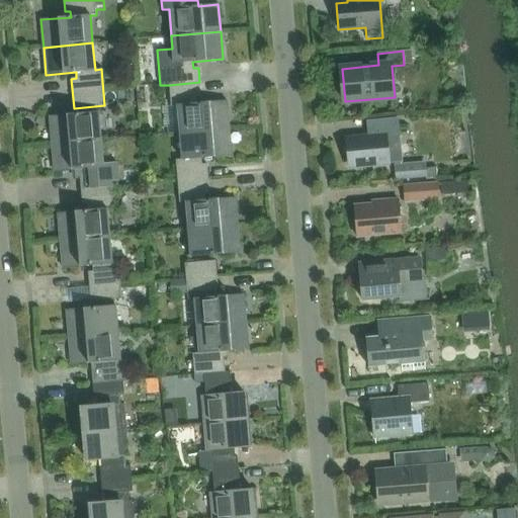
[(180,133),(229,128),(227,100),(196,103),(196,97),(201,97),(199,82),(169,85),(171,106),(177,105),(180,133)]
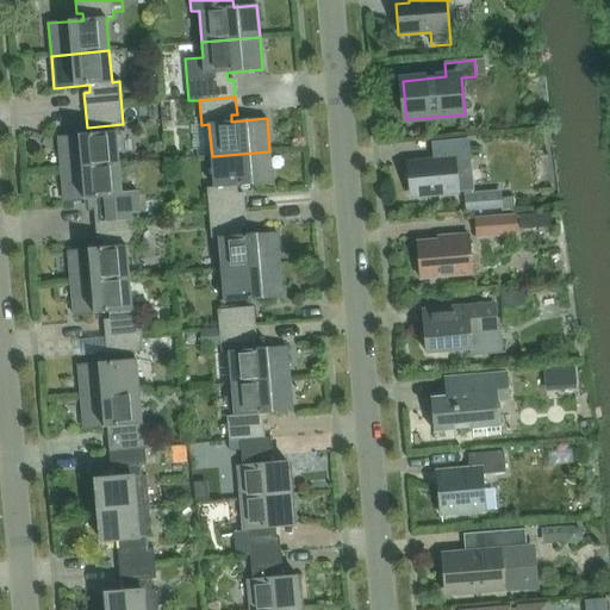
[(58,137),(61,169),(119,165),(116,132),(58,137)]
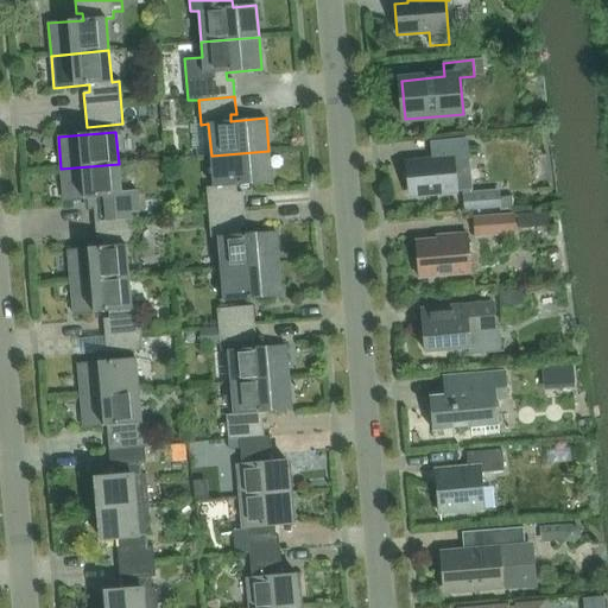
[(409,163),(412,196),(469,190),(466,141),(432,144),(434,160),(409,163)]
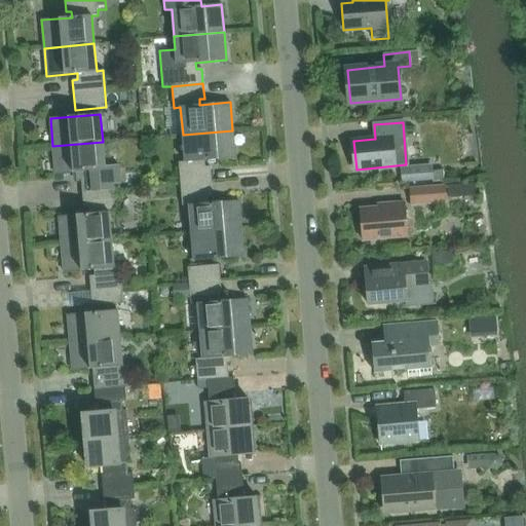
[(212,182),(210,166),(204,167),(204,161),(235,158),(232,130),(183,135),(185,162),(179,162),(180,184),(212,182)]
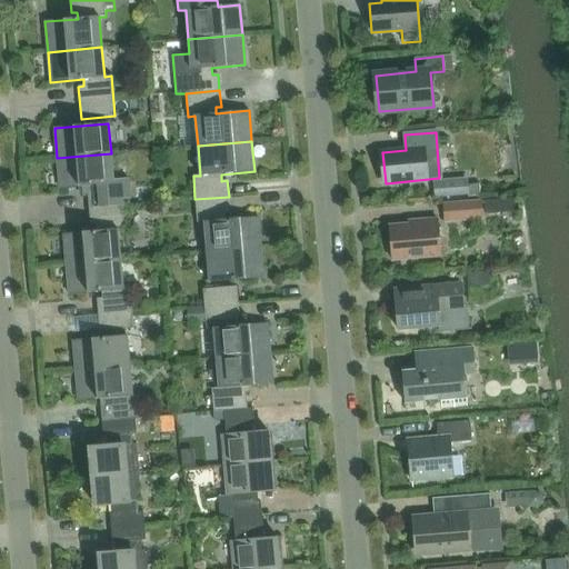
[(88,195),(89,209),(122,206),(122,199),(130,199),(130,193),(128,178),(113,179),(111,153),(57,158),(59,188),(82,187),(82,196),(88,195)]
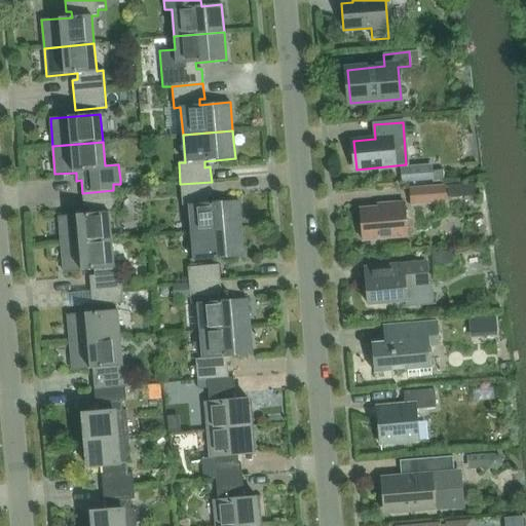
[(434,165),(401,168),(402,183),(435,180),(434,165)]
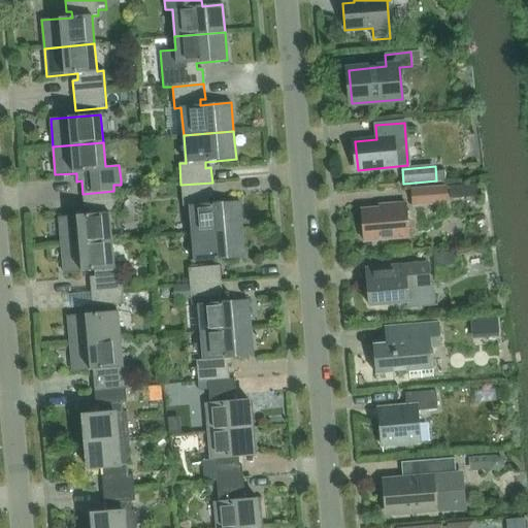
[(192,234),(242,229),(239,201),(208,204),(208,198),(213,197),(212,183),(180,185),(183,206),(190,206),(192,234)]
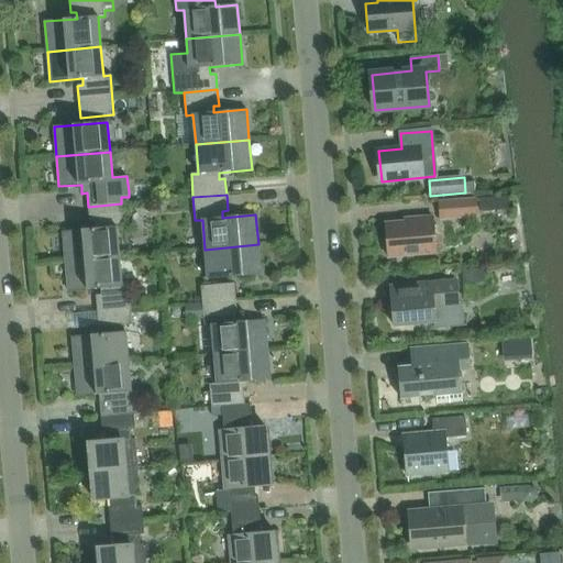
[(441,219),(476,217),(475,199),(440,201),(441,219)]
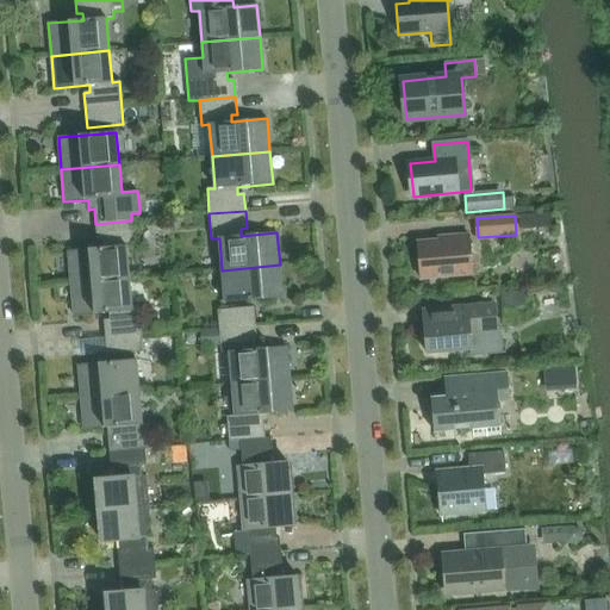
[(520,217),(521,231),(533,230),(530,216),(520,217)]
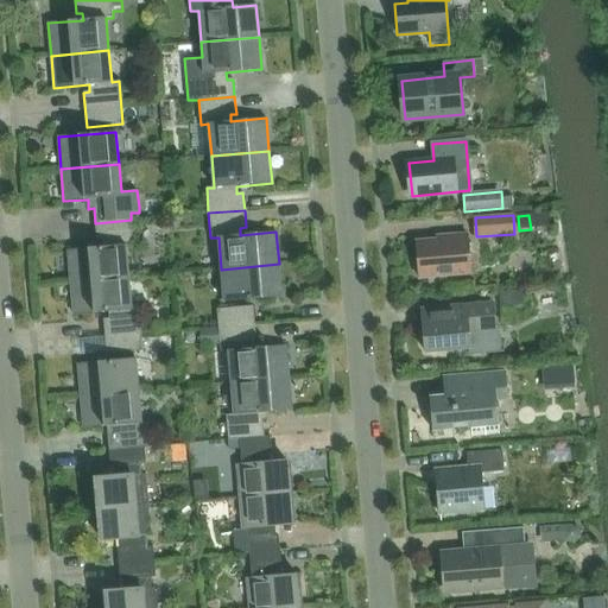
[(131,220),(95,223),(96,240),(102,240),(103,247),(68,249),(70,283),(128,278),(126,246),(133,245),(131,220)]
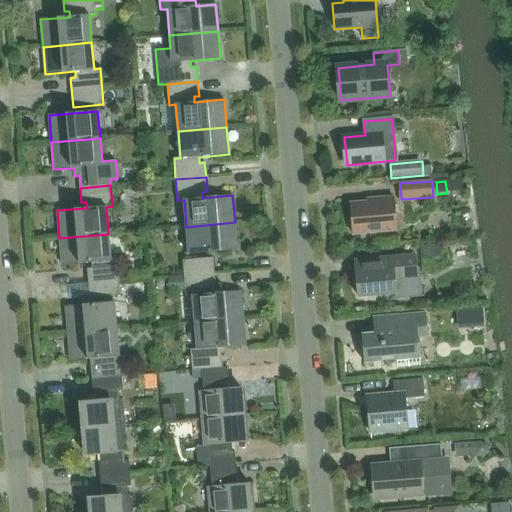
[(352,234),(396,231),(393,197),(376,198),(377,201),(350,203),(352,234)]
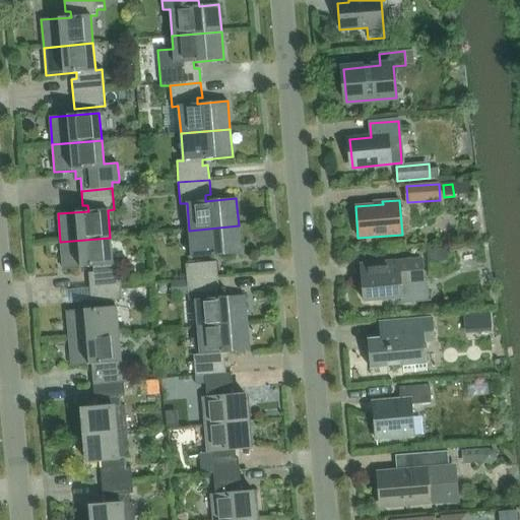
[(189,231),(191,258),(241,254),(239,225),(189,231)]
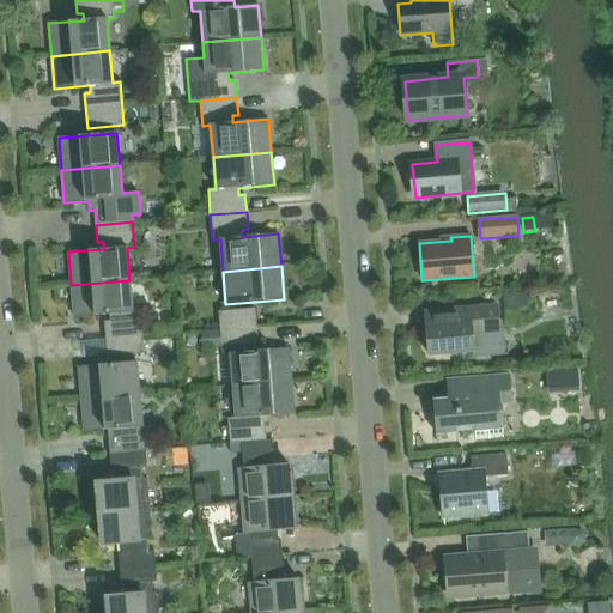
[(132,311),(129,280),(71,285),(74,317),(110,315),(110,321),(104,322),(108,357),(144,353),(140,311),(132,311)]
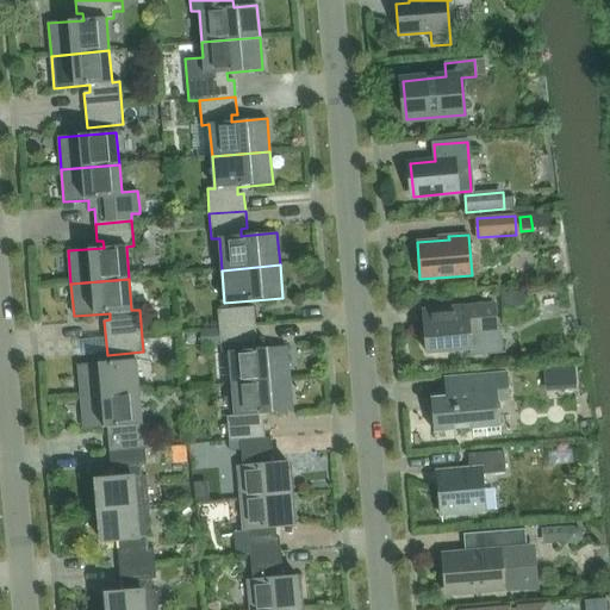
[(524,292),(500,294),(502,309),(526,306),(524,292)]
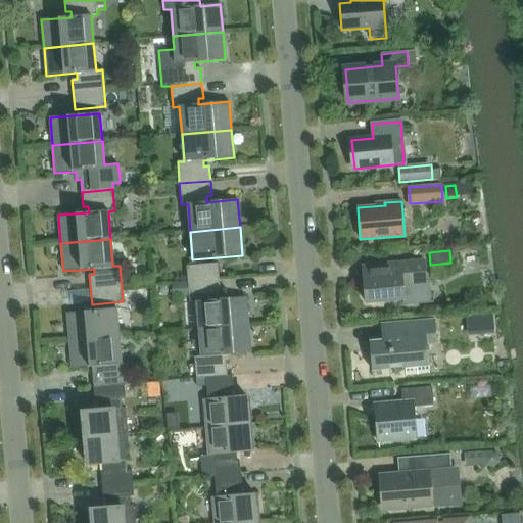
[(362,266),(364,278),(366,302),(402,299),(403,305),(433,303),(433,301),(430,302),(428,280),(426,281),(424,260),(362,266)]
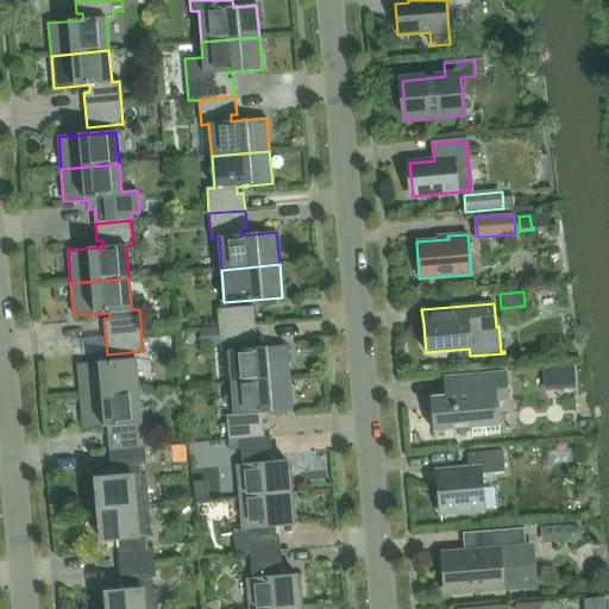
[(255,324),(253,307),(217,309),(219,327),(255,324)]
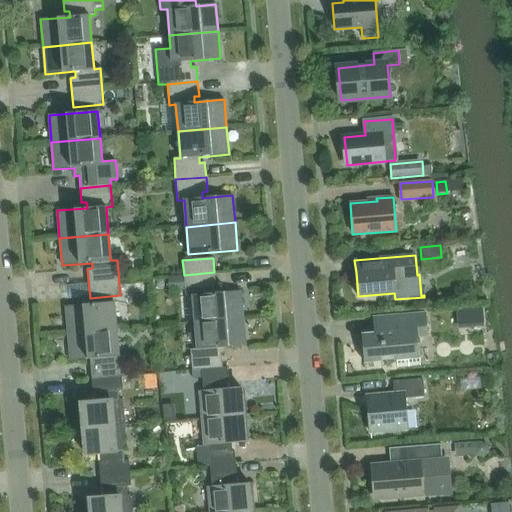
[(184,275),(185,289),(215,287),(214,272),(184,275)]
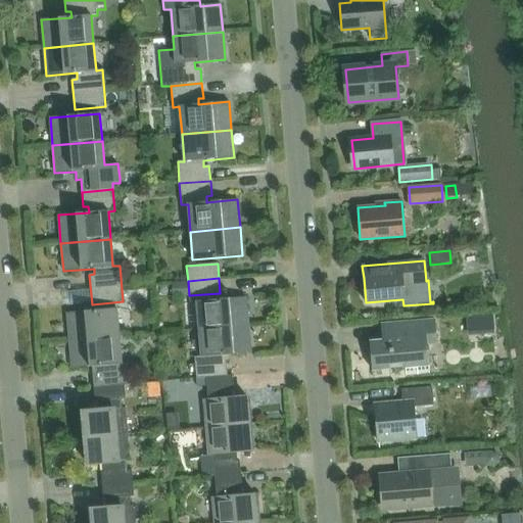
[(245,296),(195,301),(198,329),(248,324),(245,296)]
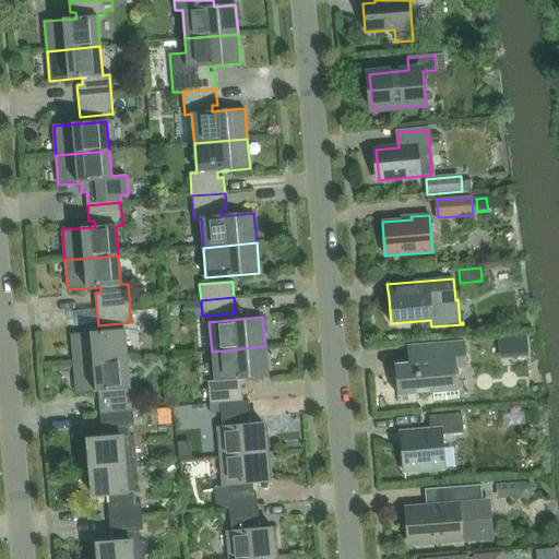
[(74,364),(127,359),(125,330),(71,334),(74,364)]
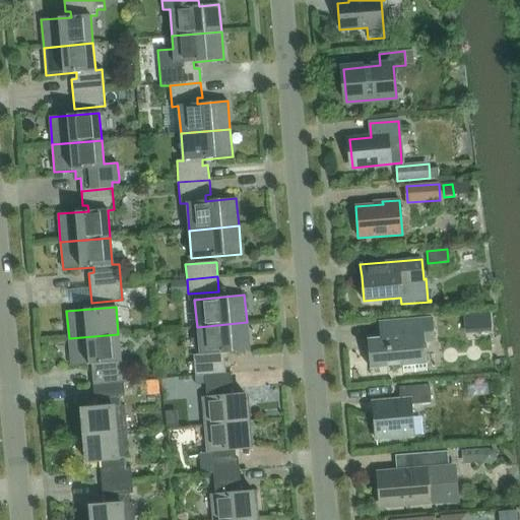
[(426,363),(427,363),(425,342),(435,341),(433,318),(378,322),(380,338),(367,339),(370,374),(371,374),(371,368),(402,366),(403,370),(427,368),(426,363)]
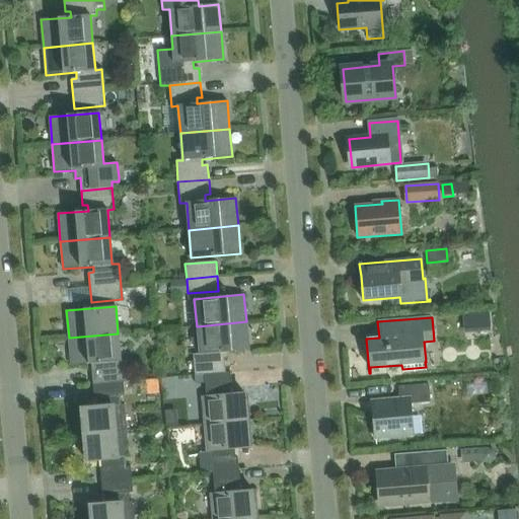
[(248,350),(246,321),(197,326),(199,354),(192,354),(194,375),(195,375),(203,375),(225,373),(224,358),(219,358),(218,352),(248,350)]
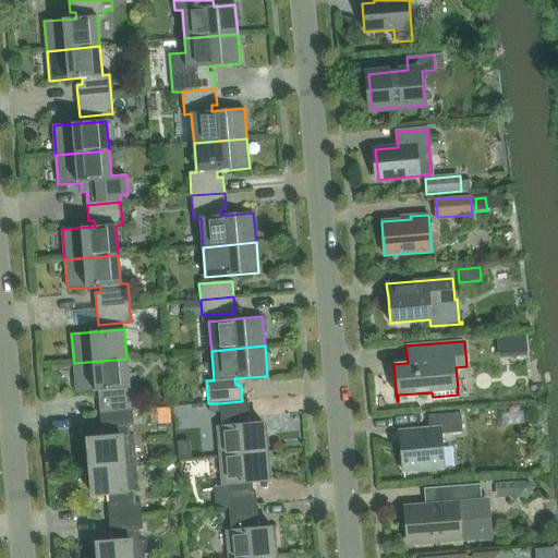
[(106,413),(132,411),(138,410),(136,387),(130,388),(126,359),(74,363),(76,393),(109,390),(109,397),(104,397),(106,413)]
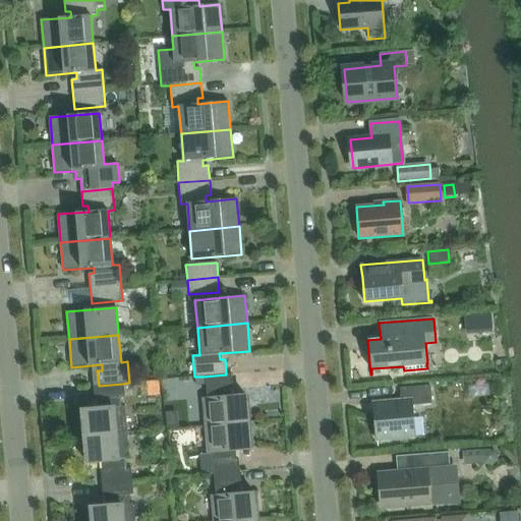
[(231,374),(226,374),(204,377),(205,385),(206,399),(203,399),(205,425),(248,422),(246,396),(231,397),(230,388),(232,388),(231,374)]
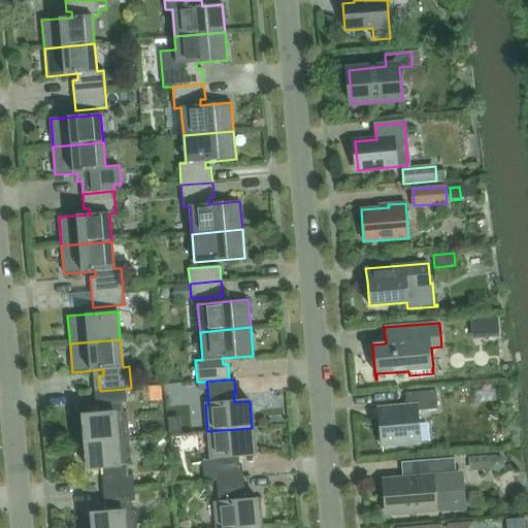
[(206,382),(198,382),(199,391),(207,390),(206,382)]
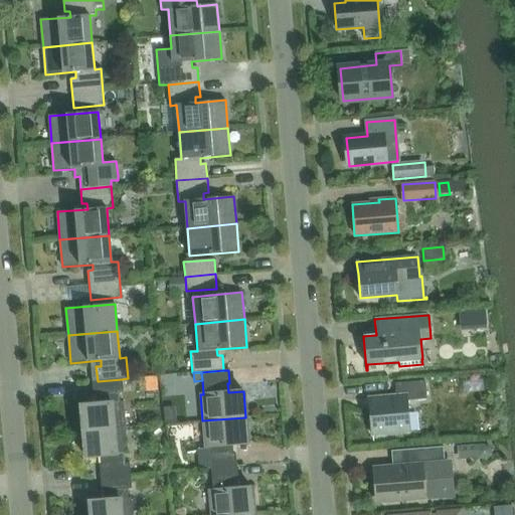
[(81,405),(83,432),(126,427),(123,401),(120,401),(120,392),(124,392),(122,379),(98,381),(93,382),(94,395),(96,394),(97,403),(81,405)]
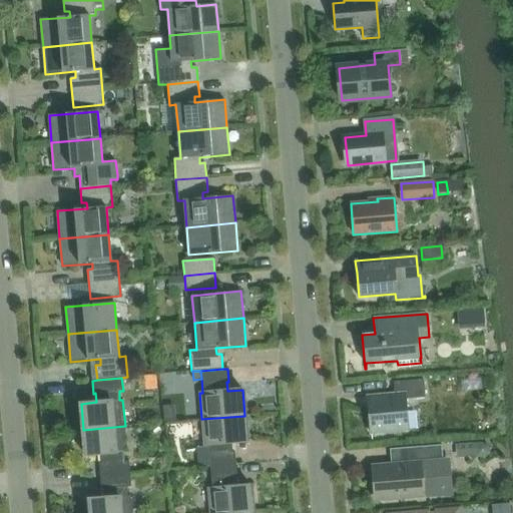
[(372,434),(408,431),(405,400),(425,398),(423,380),(394,382),(395,394),(368,397),(371,442),(373,442),(372,434)]
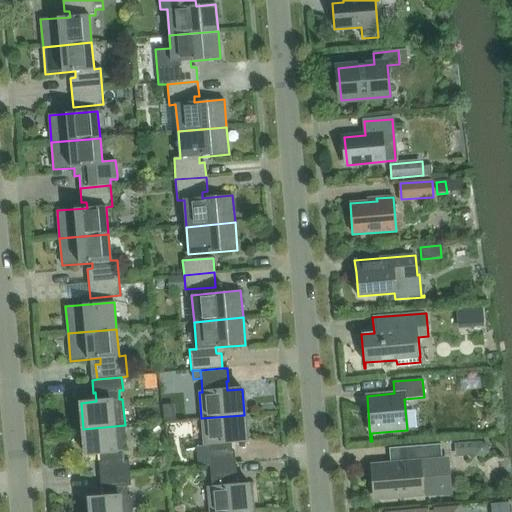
[(246,440),(244,415),(201,418),(203,444),(206,444),(208,466),(236,463),(234,451),(232,451),(231,442),(246,440)]
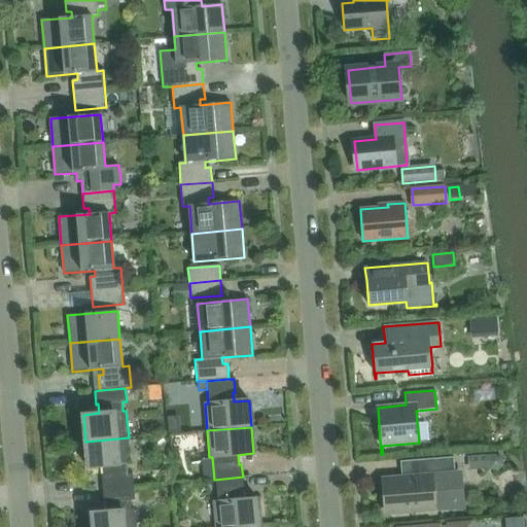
[(102,477),(103,489),(134,487),(133,473),(129,473),(128,464),(131,464),(129,437),(85,442),(88,468),(103,466),(104,476),(102,477)]
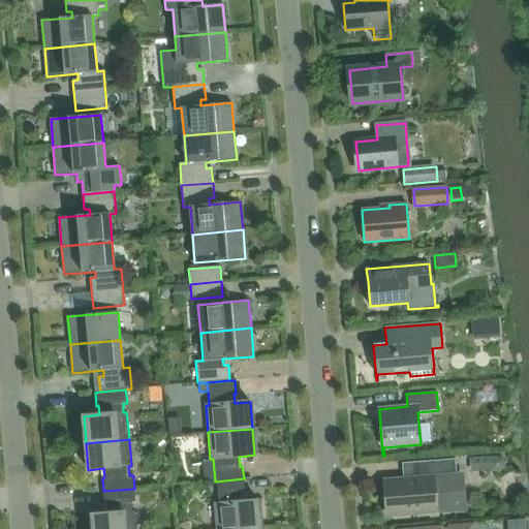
[(414,478),(385,480),(387,516),(435,511),(439,511),(443,511),(447,509),(450,507),(454,504),(456,501),(458,497),(458,493),(457,476),(455,459),(402,463),(402,464),(412,463),(414,478)]
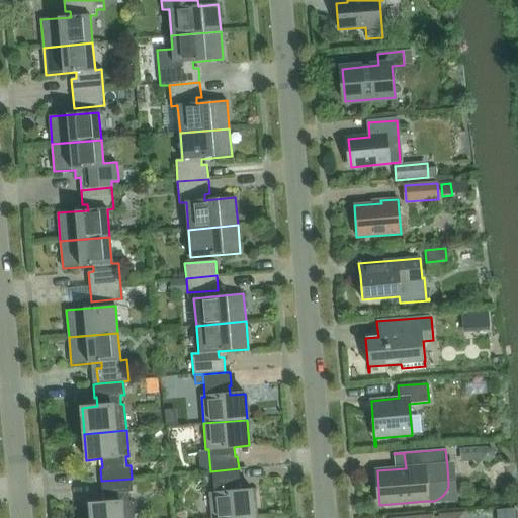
[(240,482),(239,468),(210,471),(211,494),(208,494),(210,517),(233,517),(255,516),(253,490),(238,492),(237,483),(240,482)]
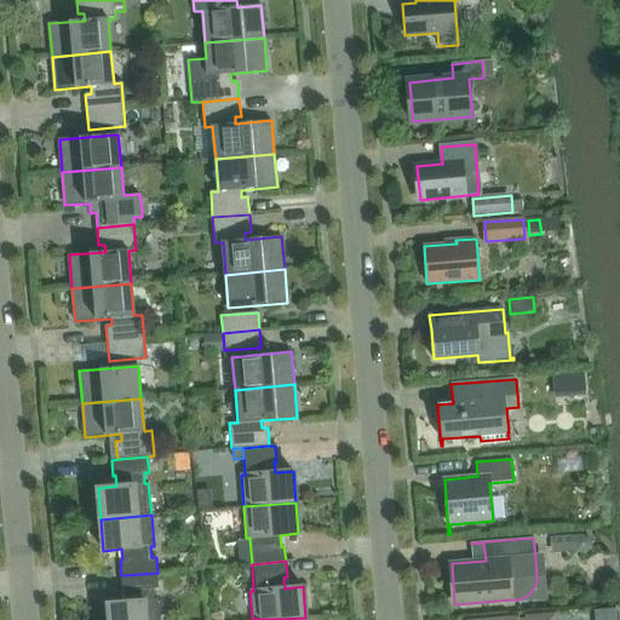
[(108,603),(109,619),(160,619),(159,600),(155,600),(154,589),(159,589),(158,573),(121,575),(122,591),(125,591),(126,602),(108,603)]
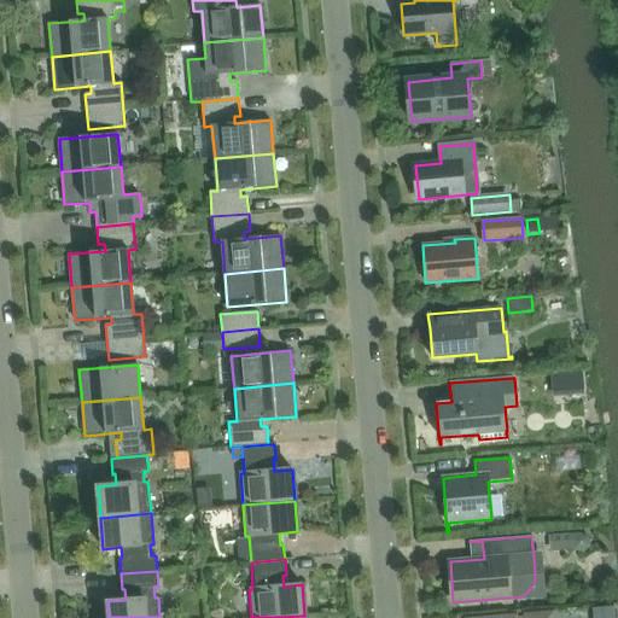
[(614,607),(593,610),(593,617),(610,617),(616,617),(614,607)]
